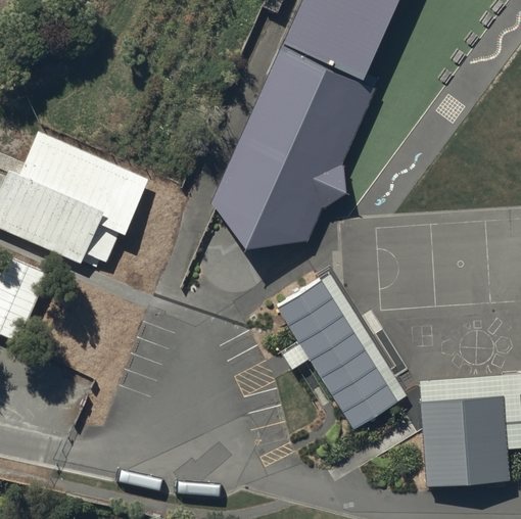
[(366,74),(397,0),(301,0),(285,37),(366,74)]
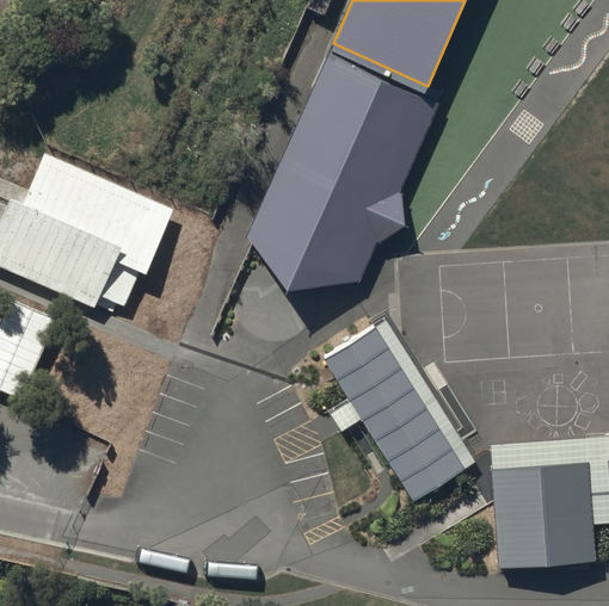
[(428,86),(333,43),(248,233),(284,291),(360,278),(443,93),(428,86)]
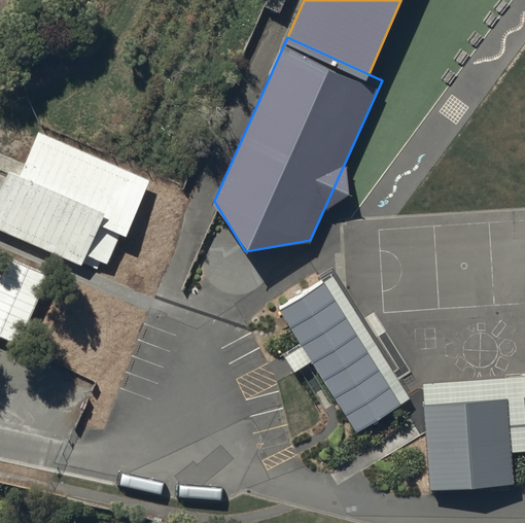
[(151,182),(43,133),(27,168),(11,161),(0,184),(0,229),(106,278),(151,182)]
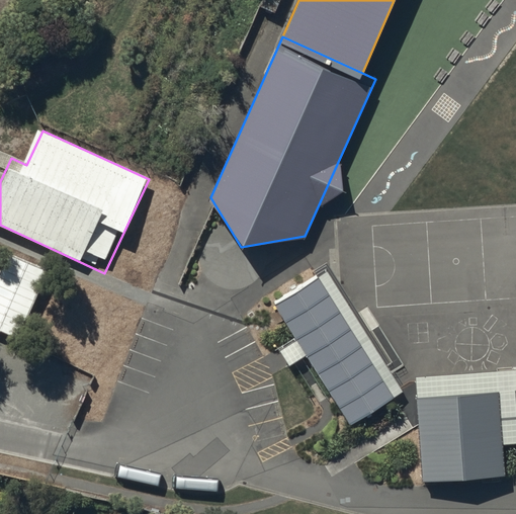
[(48,257),(9,241),(0,262),(0,317),(20,326),(48,257)]
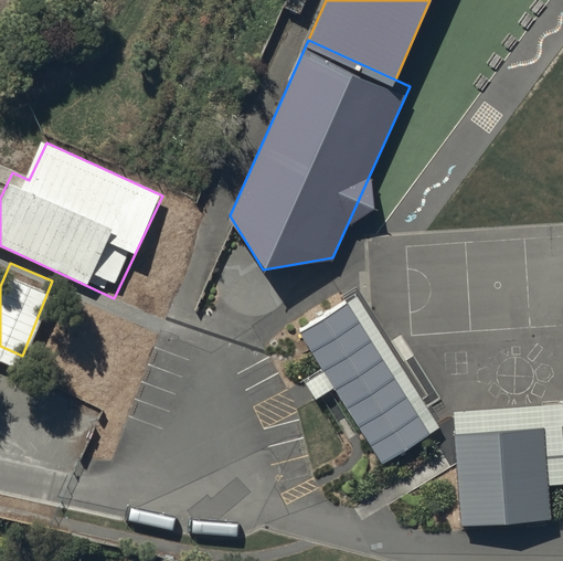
[(432,432),(349,297),(299,327),(383,462),(432,432)]
